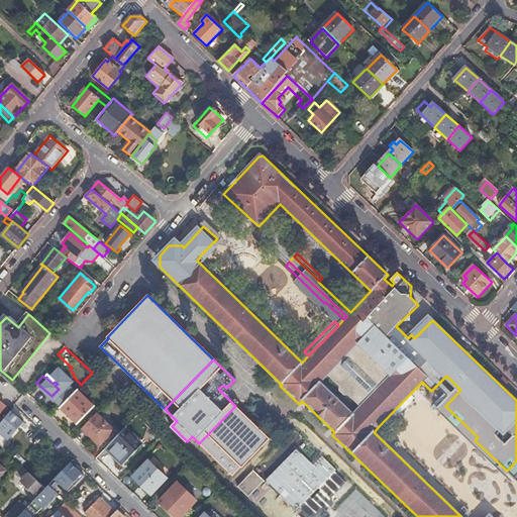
[(93,406),(77,389),(60,407),(77,423),(93,406)]
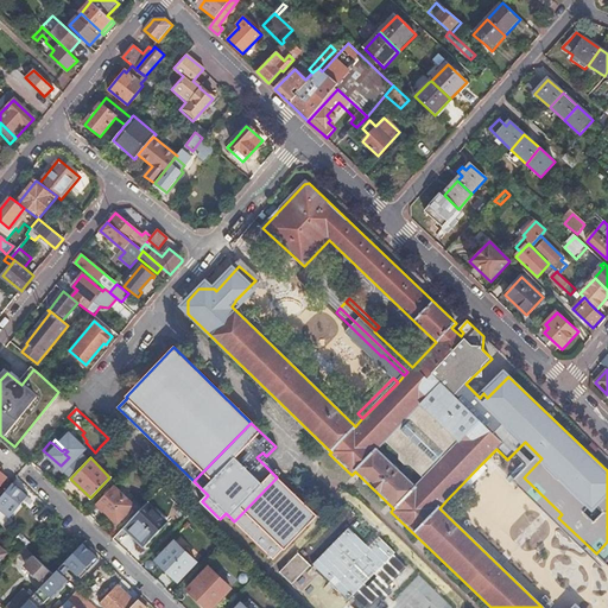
[(481,464),(447,500),(453,506),(487,470),(481,464)]
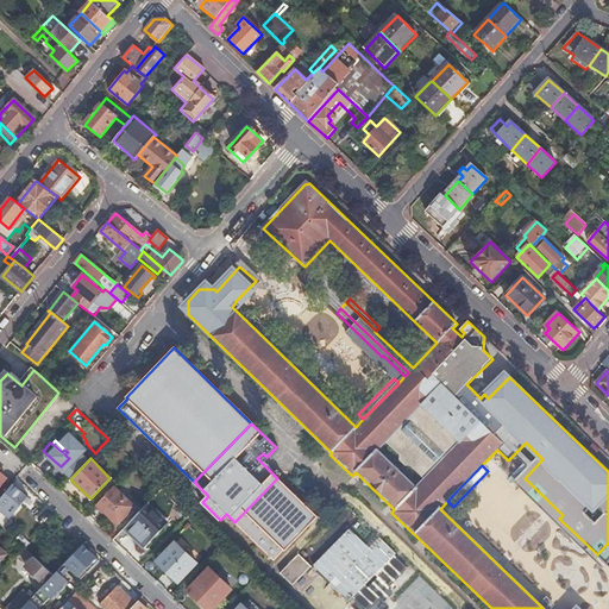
[(318,516),(277,478),(234,522),(274,559),(283,548),(286,550),(318,516)]
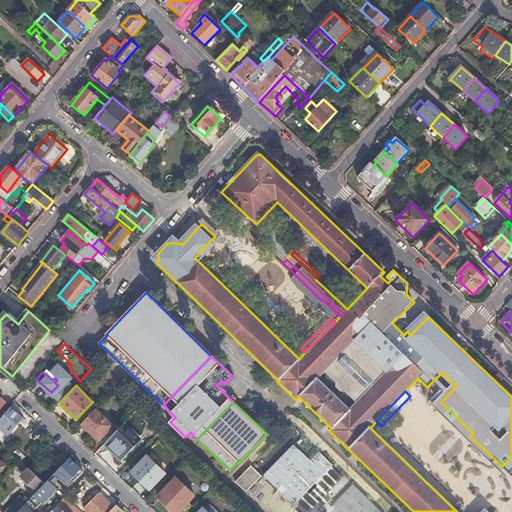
[(18,413),(10,407),(0,418),(0,440),(3,442),(9,435),(8,435),(16,426),(14,423),(11,420),(18,413)]
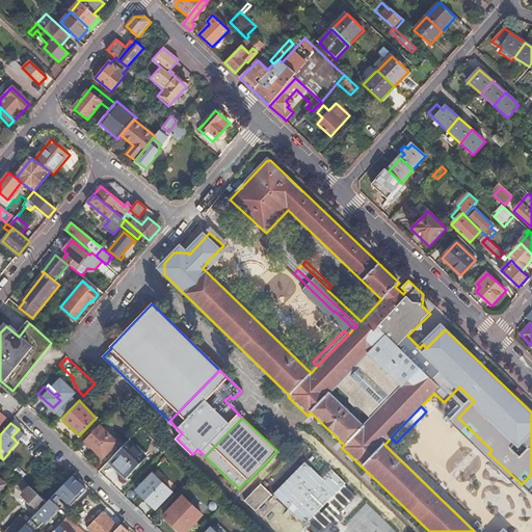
[(116,443),(99,425),(83,441),(101,458),(116,443)]
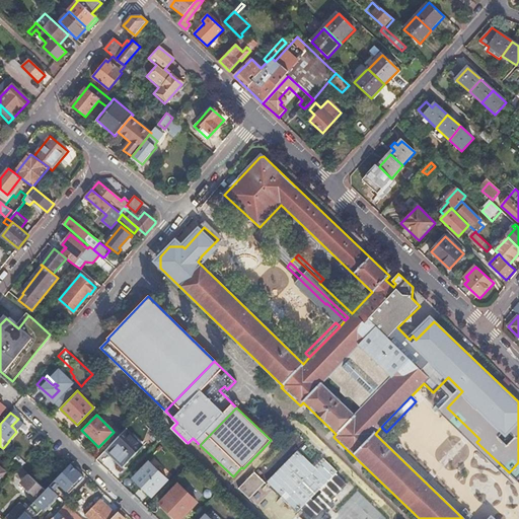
[(107,447),(104,450),(109,456),(120,466),(121,467),(142,445),(125,429),(107,447)]
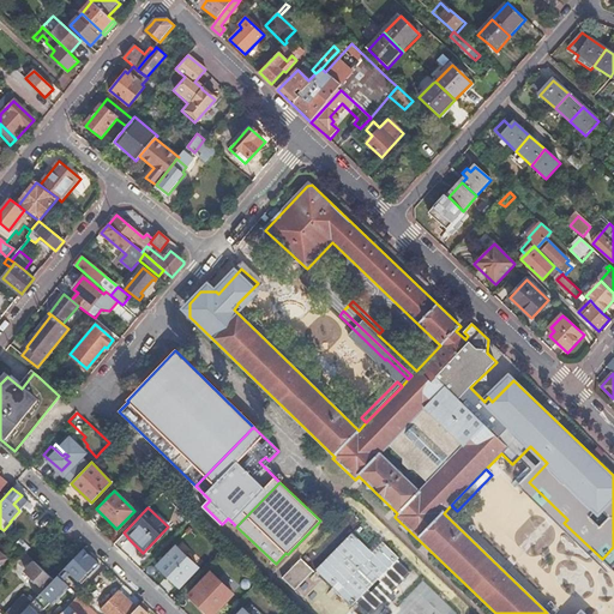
[(0,543),(14,558),(8,564),(13,567),(17,563),(26,553),(24,551),(7,535),(4,530),(0,528),(0,543)]
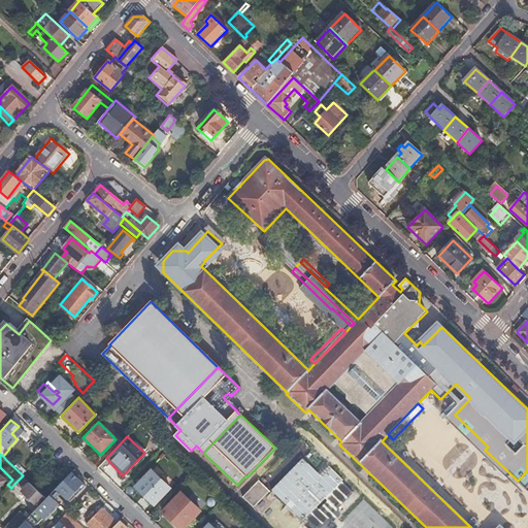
[(120,477),(122,474),(111,464),(108,466),(120,477)]
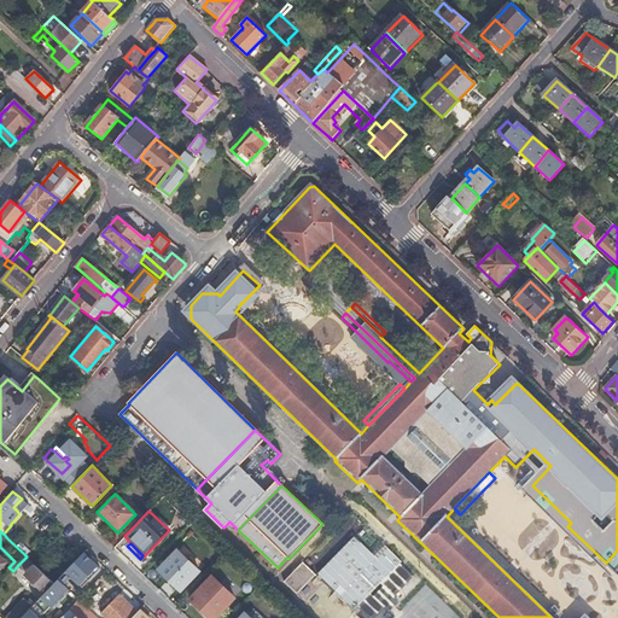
[(617,551),(606,563),(616,571),(617,569),(617,551)]
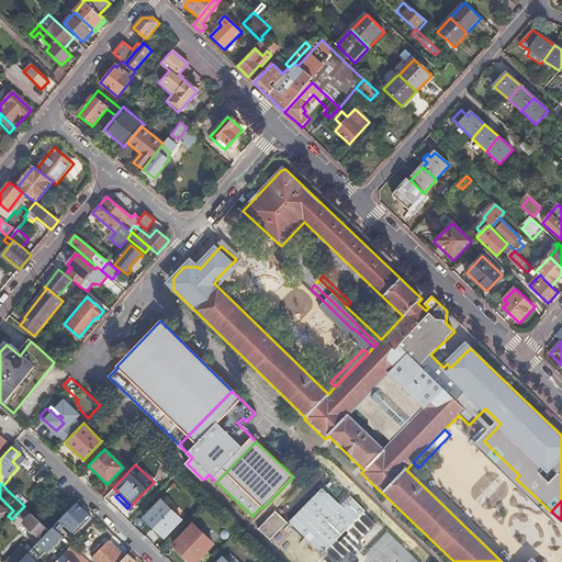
[(143,518),(161,537),(179,519),(160,502),(143,518)]
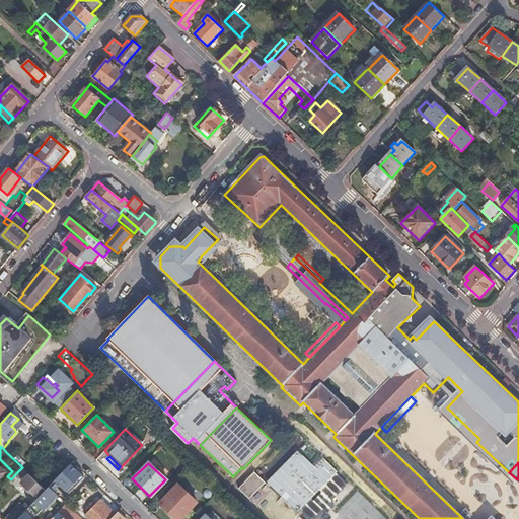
[(83,477),(70,464),(54,482),(49,487),(46,490),(39,498),(33,502),(27,509),(24,512),(17,518),(32,518),(63,487),(69,493),(83,477)]
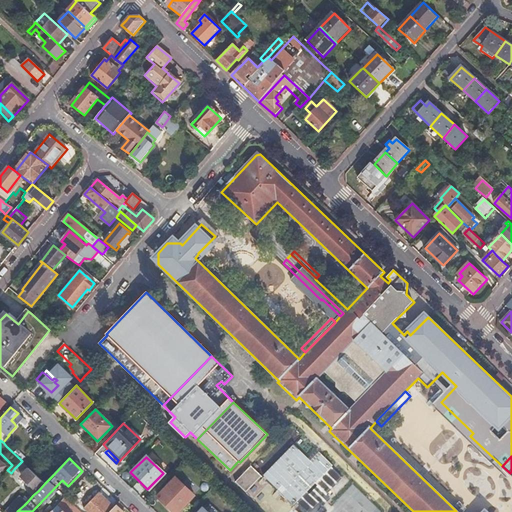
[(22,461),(14,469),(19,473),(26,465),(22,461)]
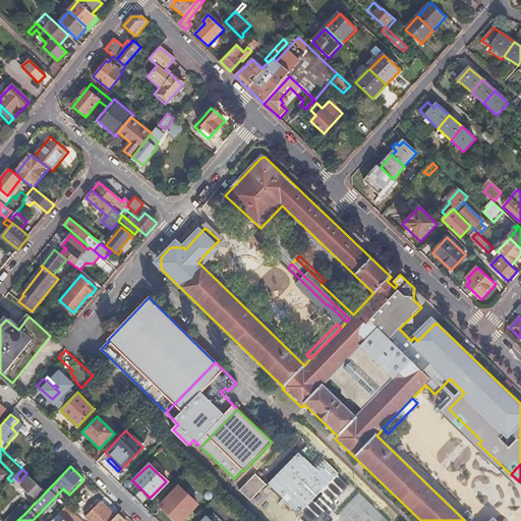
[(255,474),(247,481),(256,489),(264,482),(255,474)]
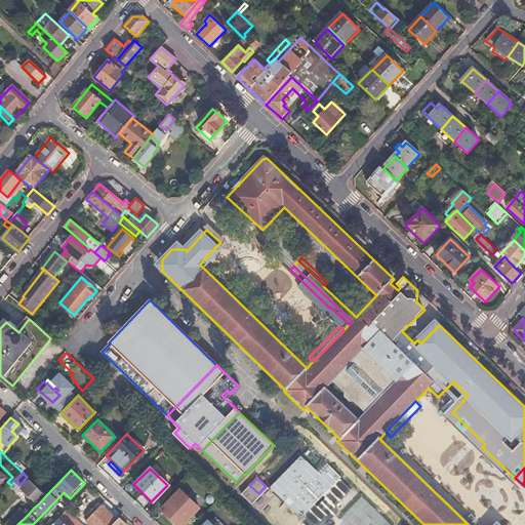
[(39,503),(46,495),(30,480),(23,488),(39,503)]
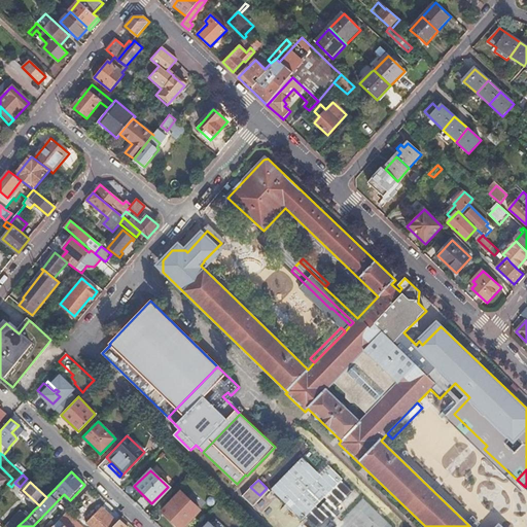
[(259,495),(250,487),(243,495),(253,505),(269,490),(267,488),(259,495)]
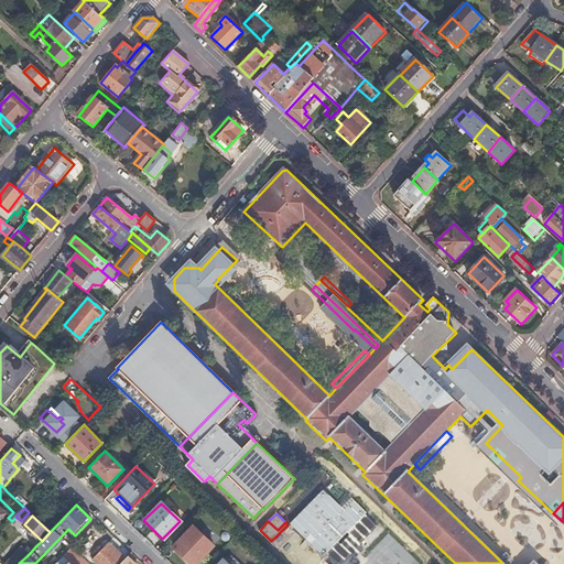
[(173,546),(192,563),(194,563),(210,549),(191,529),(173,546)]
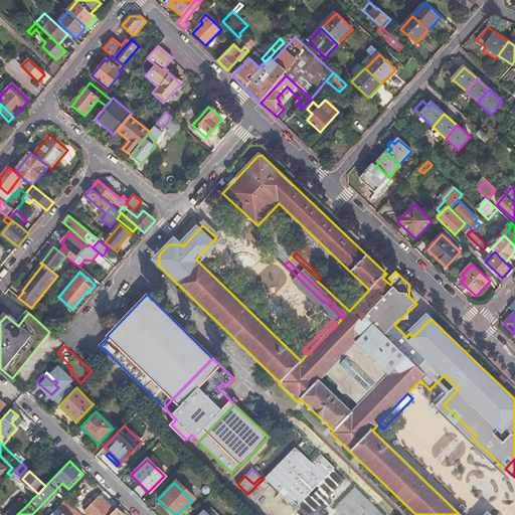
[(219,493),(217,491),(215,489),(210,494),(214,498),(219,493)]
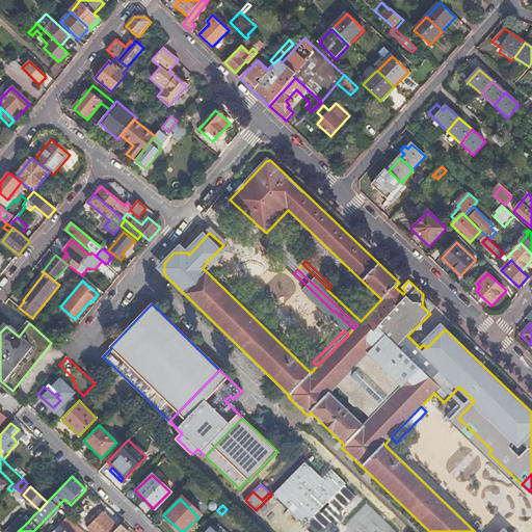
[(91,531),(113,531),(117,528),(102,512),(87,528),(91,531)]
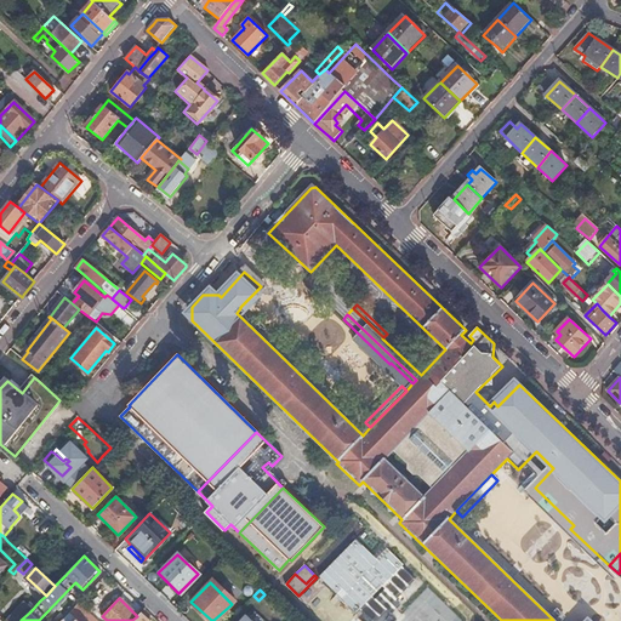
[(21,620),(29,613),(33,609),(26,603),(6,620),(21,620)]
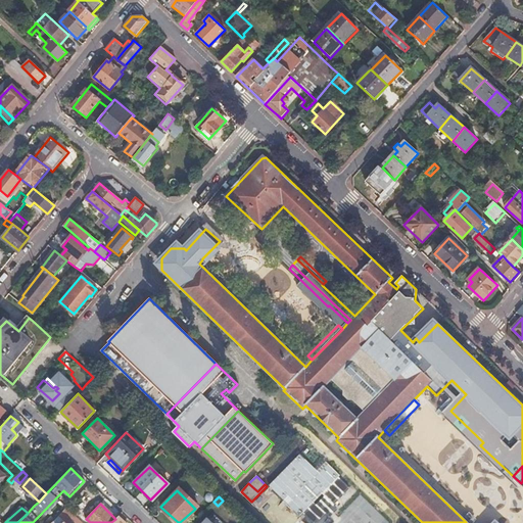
[(67,509),(66,508),(64,510),(58,516),(64,521),(65,522),(82,522),(75,516),(76,515),(69,508),(67,509)]
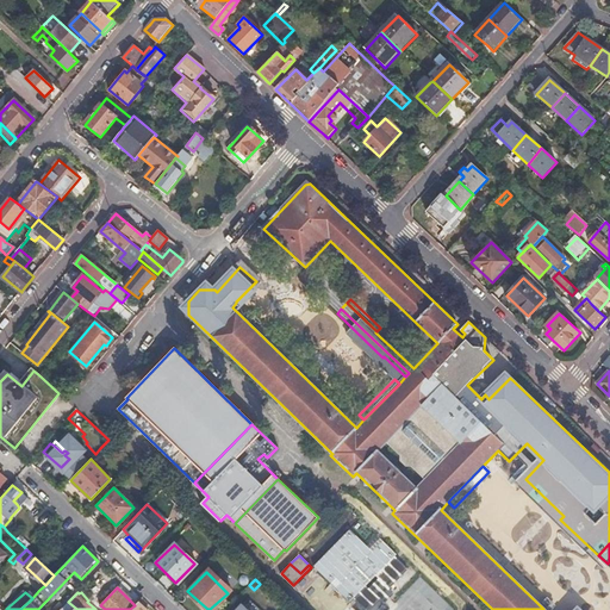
[(147,609),(151,607),(142,597),(138,602),(145,609),(147,609)]
